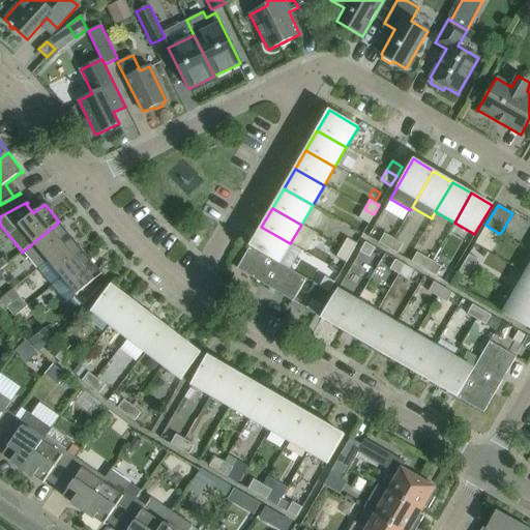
[(369,224),(374,214),(364,209),(358,218),(369,224)]
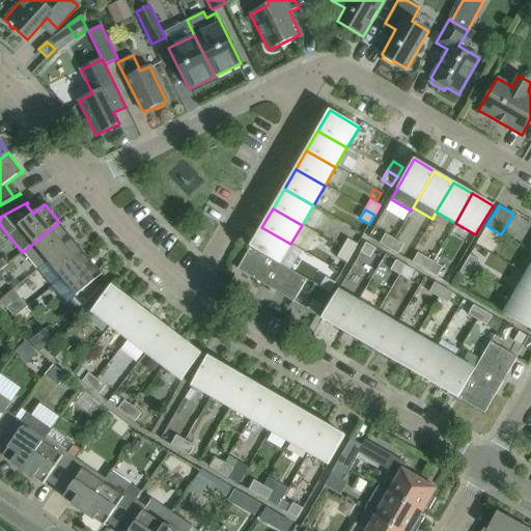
[(73,240),(59,222),(23,252),(37,269),(73,240)]
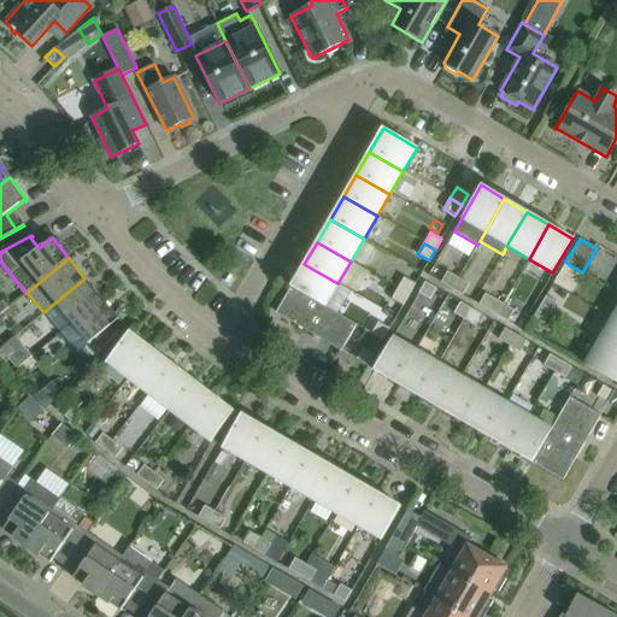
[(463,260),(454,274),(475,287),(482,274),(463,260)]
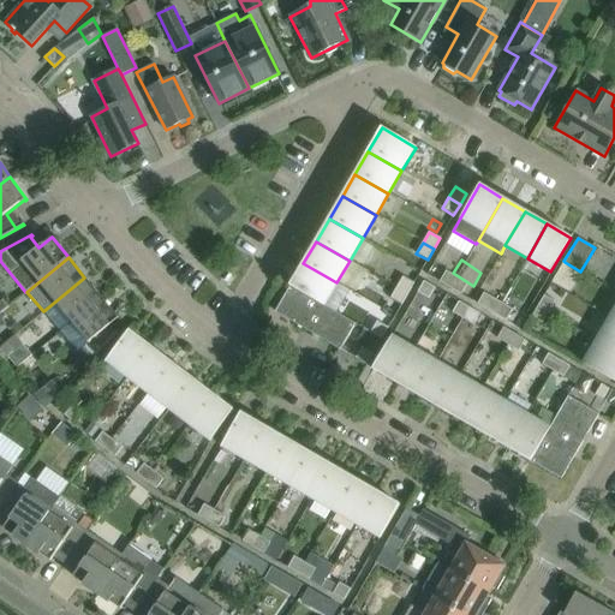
[(556,273),(550,284),(563,292),(577,269),(574,268),(563,262),(556,273)]
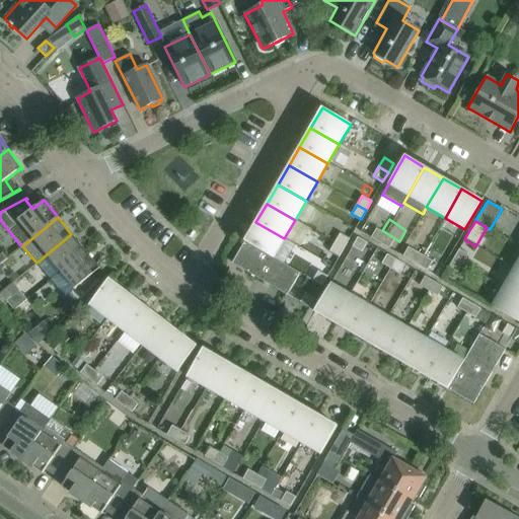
[(284,238),(255,222),(244,241),(273,257),(284,238)]
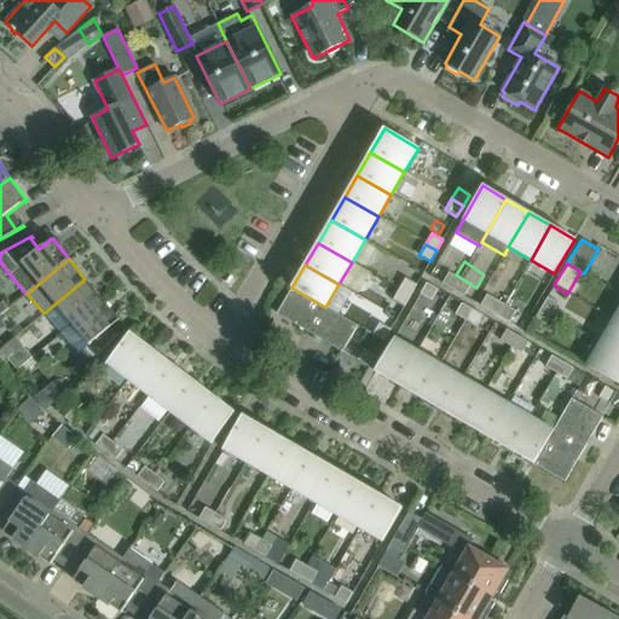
[(452,290),(460,279),(449,272),(441,284),(452,290)]
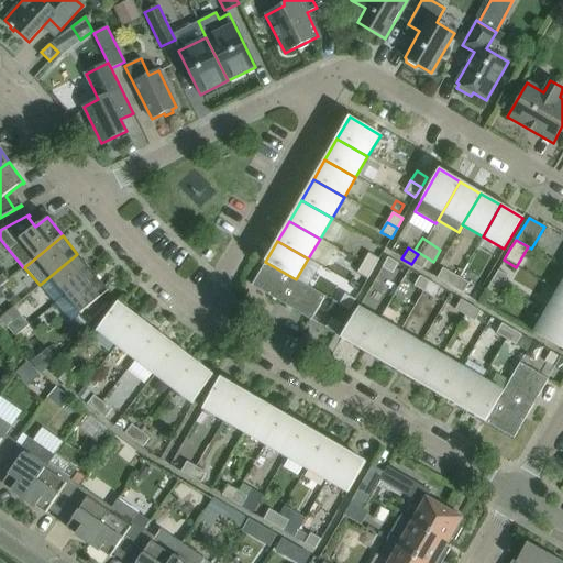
[(368,253),(363,263),(373,269),(378,260),(368,253)]
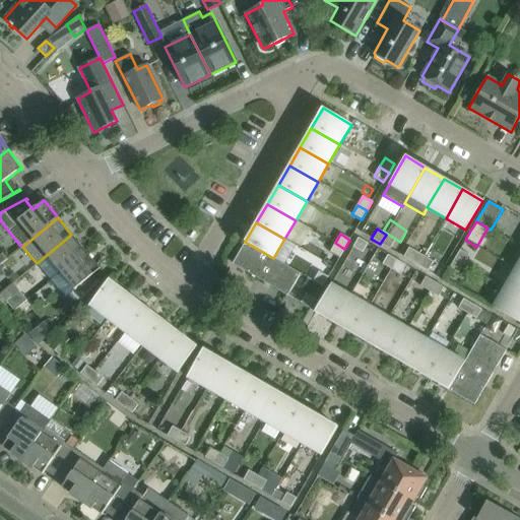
[(85,252),(71,235),(37,263),(51,280),(85,252)]
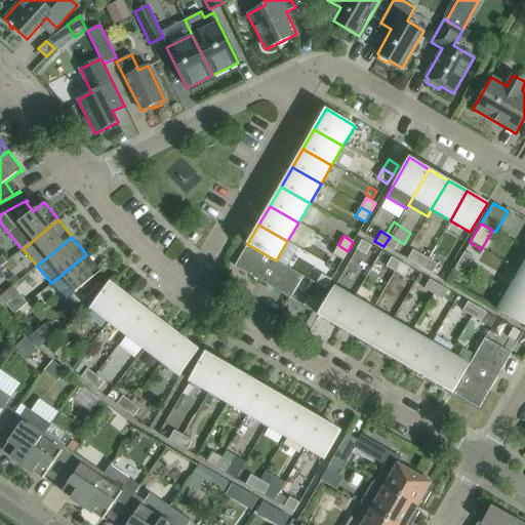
[(399,242),(390,237),(384,246),(393,251),(399,242)]
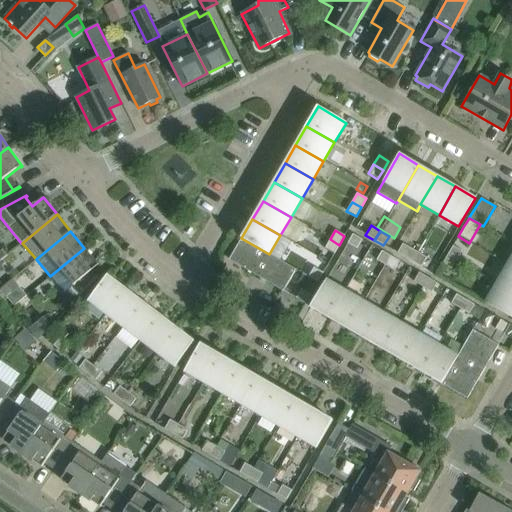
[(361,239),(352,234),(347,243),(356,249),(361,239)]
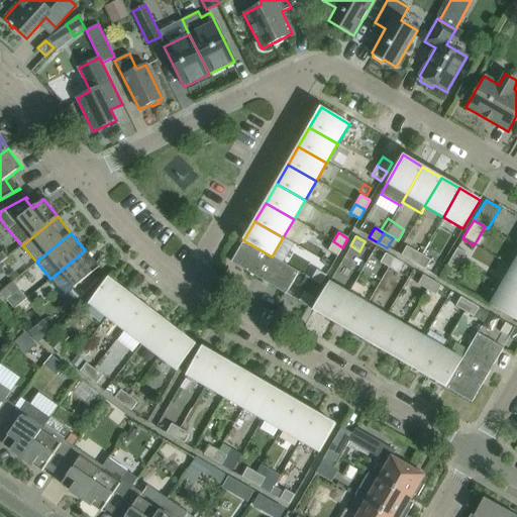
[(418,237),(412,248),(436,260),(441,249),(418,237)]
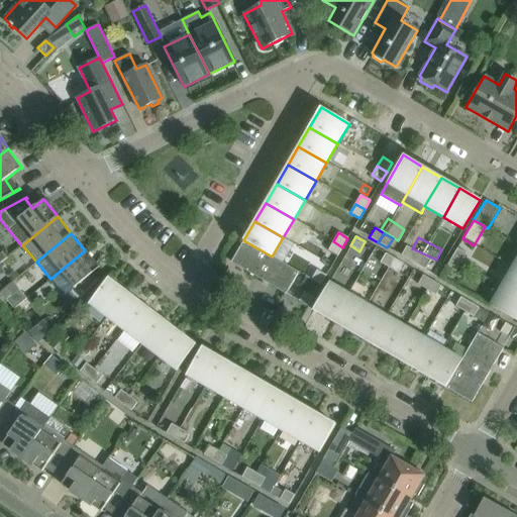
[(298,272),(272,256),(243,240),(231,263),(286,294),(298,272)]
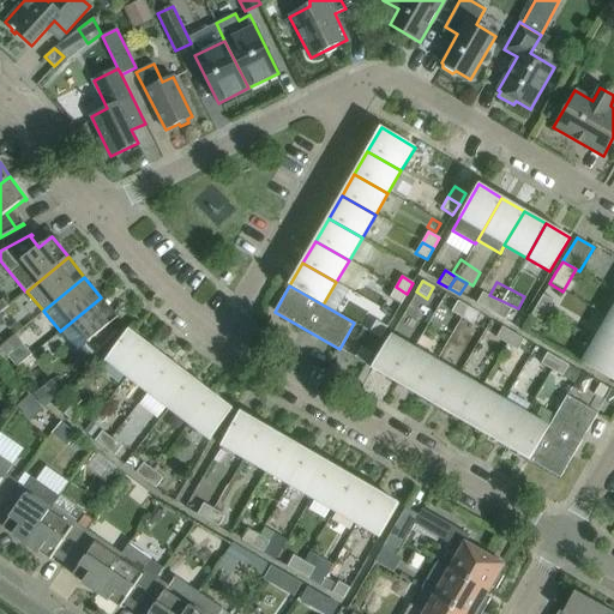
[(401,305),(407,294),(396,287),(390,298),(401,305)]
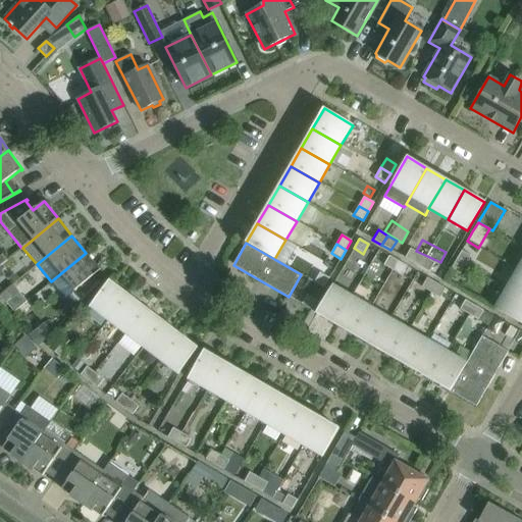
[(405,258),(420,267),(425,257),(410,249),(405,258)]
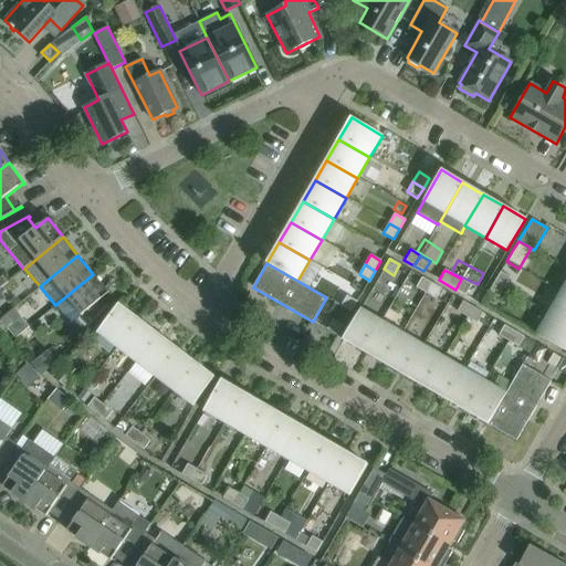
[(494,282),(502,286),(504,287),(510,278),(500,272),(494,282)]
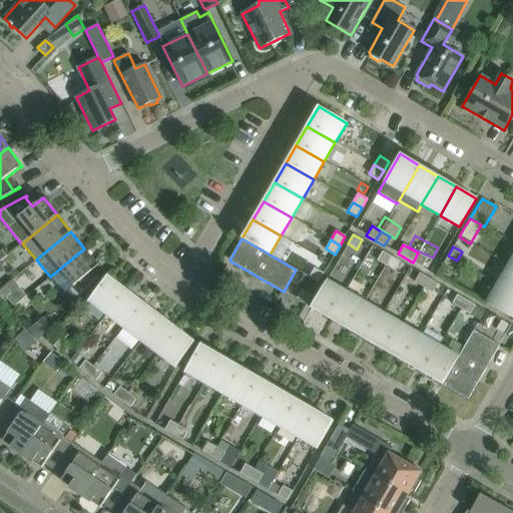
[(98,266),(84,248),(50,277),(64,294),(80,281),(86,288),(80,294),(81,295),(97,278),(96,277),(96,278),(91,272),(98,266)]
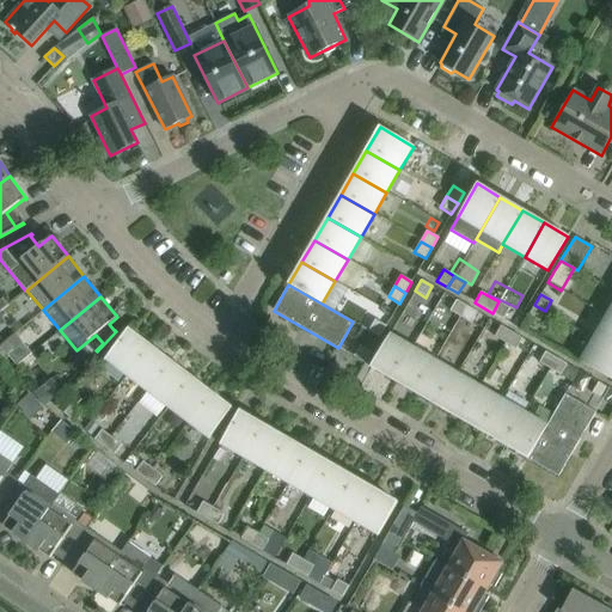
[(460,317),(466,306),(456,300),(450,311),(460,317)]
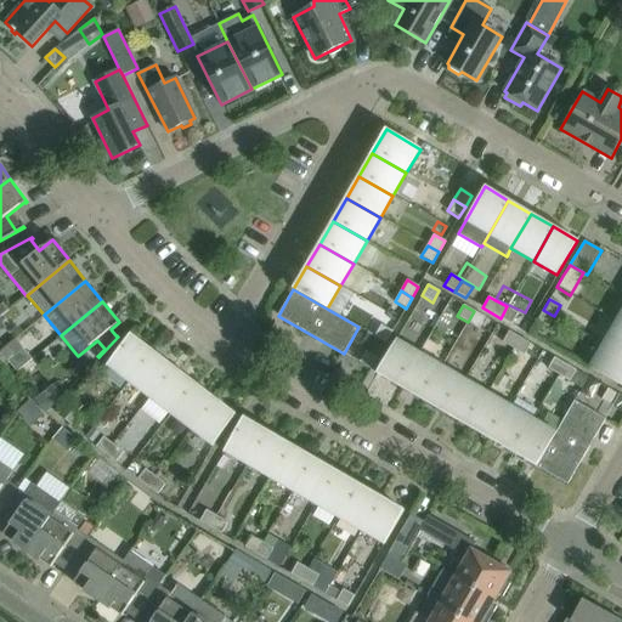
[(518,314),(507,306),(501,318),(512,324),(518,314)]
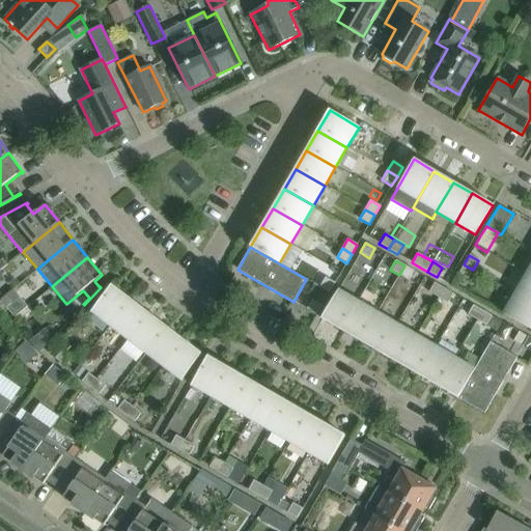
[(473,270),(471,269),(464,264),(458,274),(468,279),(473,270)]
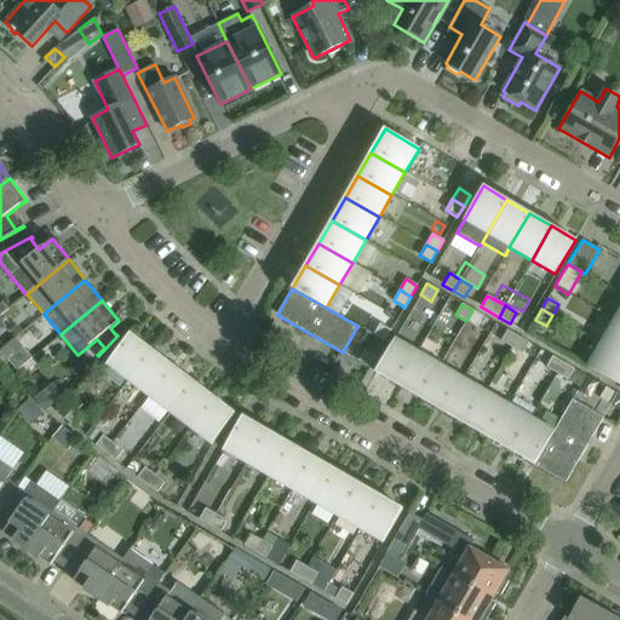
[(483,316),(472,310),(466,321),(477,327),(483,316)]
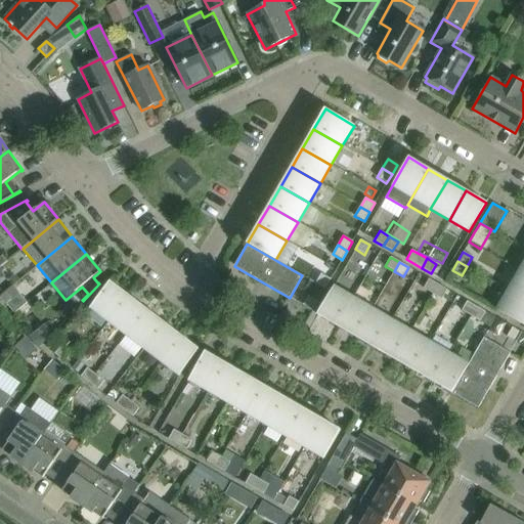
[(311,279),(324,289),(331,279),(321,273),(320,275),(304,266),(300,273),(311,279)]
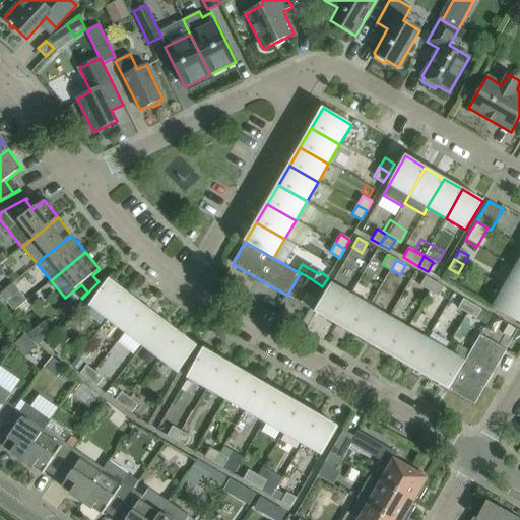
[(519,297),(519,271),(515,269),(504,287),(519,297)]
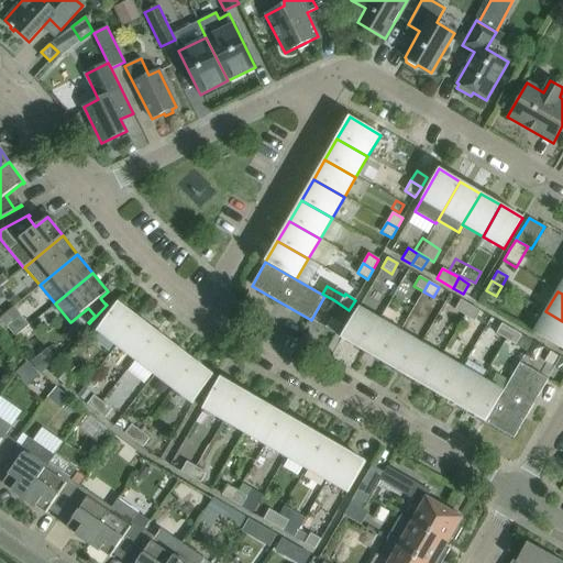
[(33,328),(44,315),(26,298),(14,312),(33,328)]
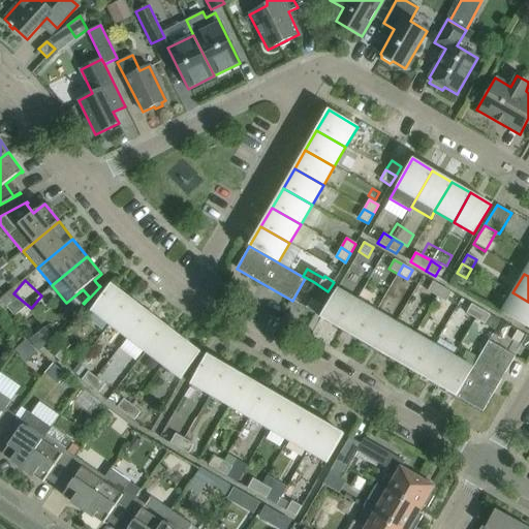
[(436,297),(442,287),(433,282),(427,291),(436,297)]
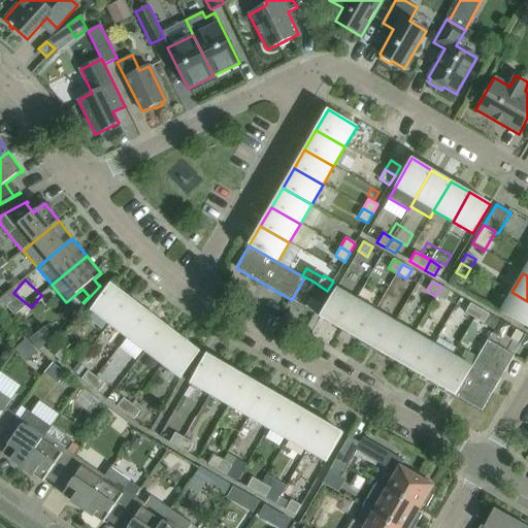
[(108,324),(129,297),(110,284),(91,310),(108,324)]
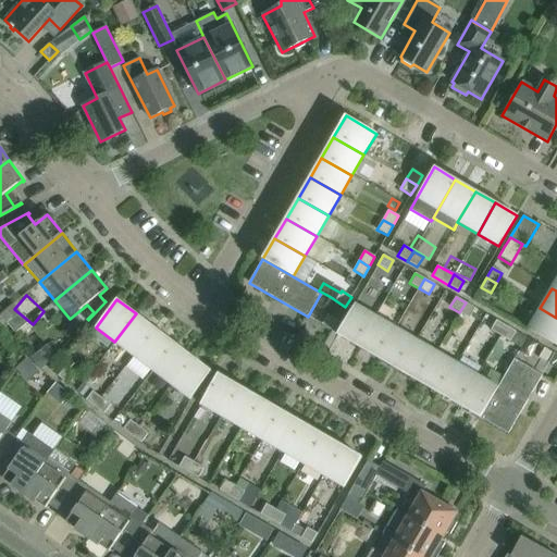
[(475,308),(466,302),(459,312),(469,318),(475,308)]
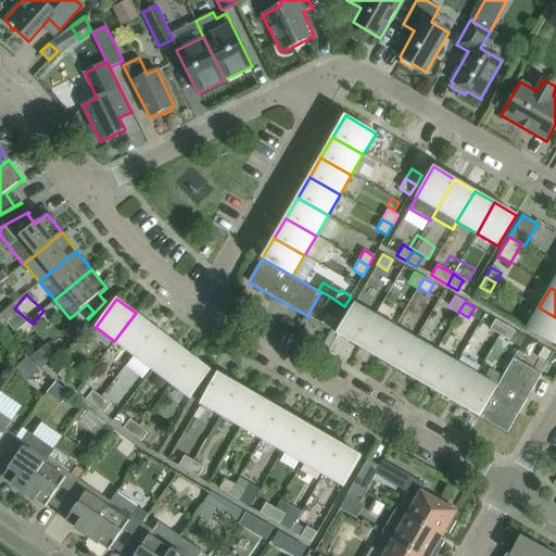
[(357,346),(375,316),(354,304),(337,335),(357,346)]
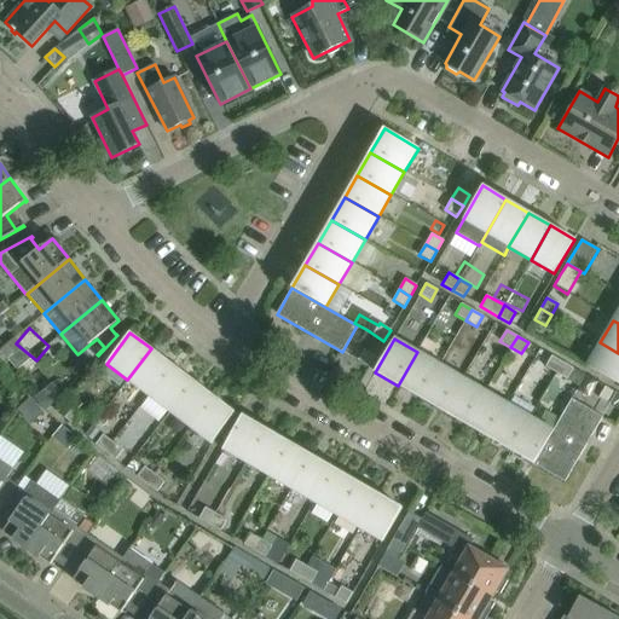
[(618,385),(618,353),(600,342),(586,366),(618,385)]
